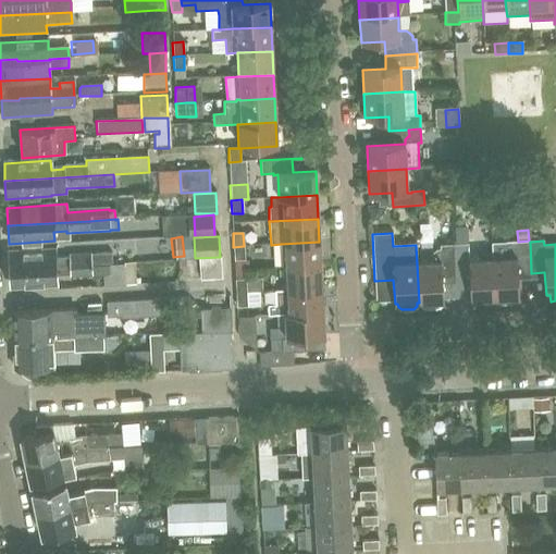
[(319,242),(281,244),(282,268),(321,266),(319,242)]
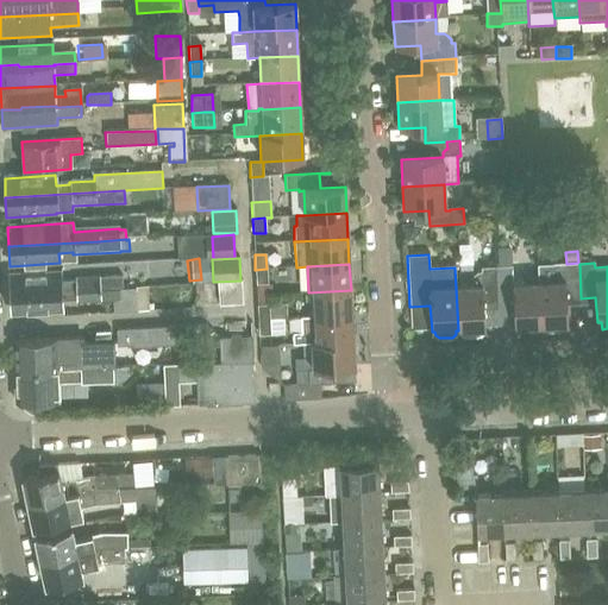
[(581,298),(580,264),(552,265),(553,283),(539,283),(540,326),(568,325),(565,298),(581,298)]
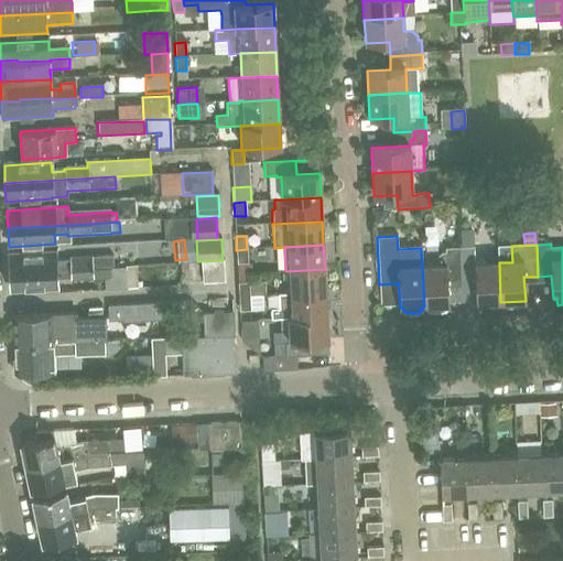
[(447,281),(461,280),(459,248),(445,249),(445,252),(442,254),(440,255),(437,257),(437,261),(436,266),(422,267),(424,306),(426,305),(426,310),(431,312),(442,312),(445,309),(445,305),(448,304),(447,281)]
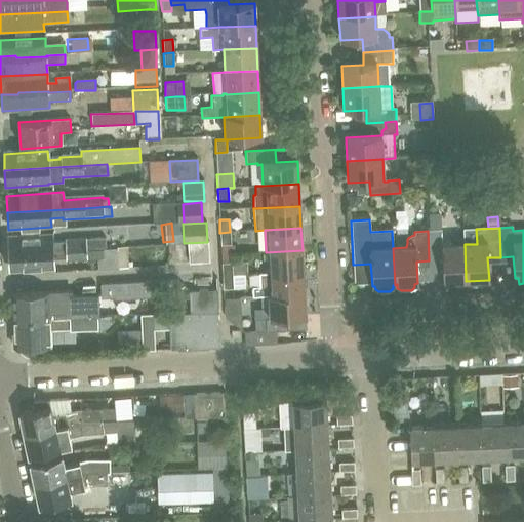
[(443,282),(466,281),(465,244),(451,245),(450,237),(448,233),(441,234),(441,231),(428,231),(429,261),(442,261),(443,282)]
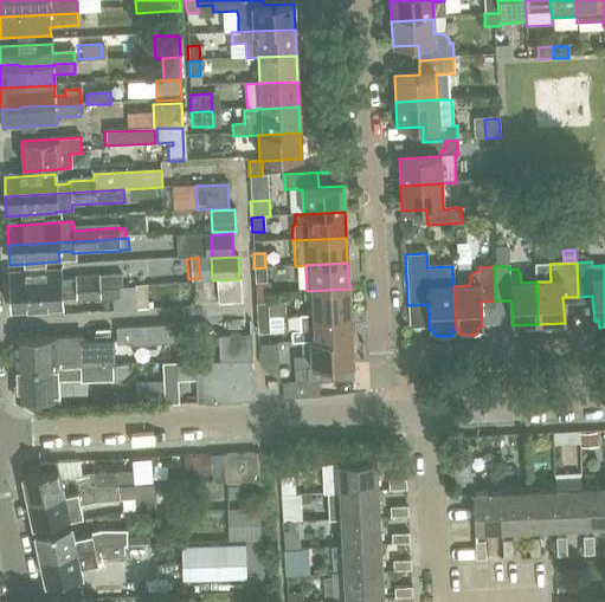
[(266,283),(265,267),(253,269),(255,283),(266,283)]
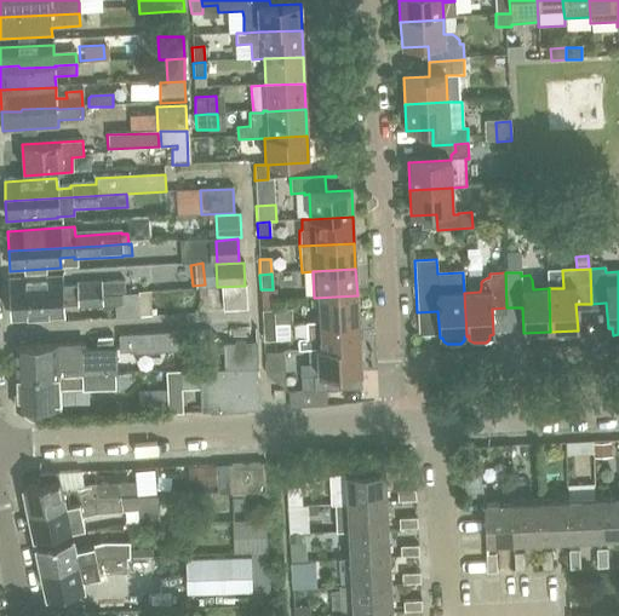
[(10,281),(11,300),(125,294),(124,282),(75,286),(75,288),(62,289),(61,278),(10,281)]
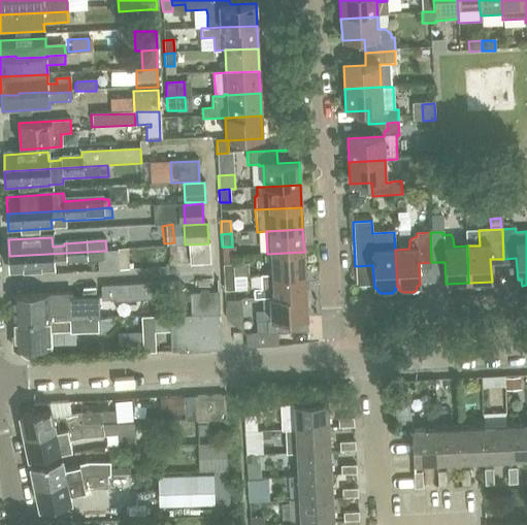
[(189,245),(190,266),(210,265),(209,244),(189,245)]
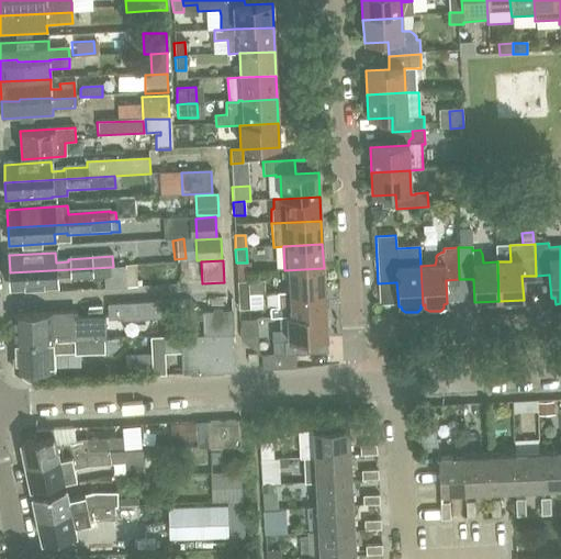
[(113,267),(10,272),(11,291),(57,289),(56,280),(69,279),(70,281),(104,279),(104,289),(126,288),(125,268),(113,268),(113,267)]
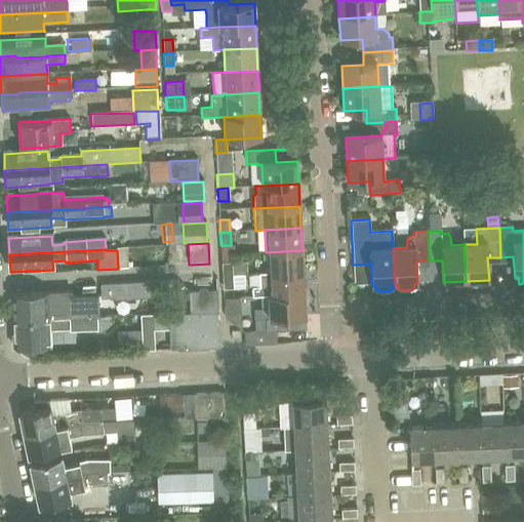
[(127,249),(117,250),(118,269),(128,269),(127,249)]
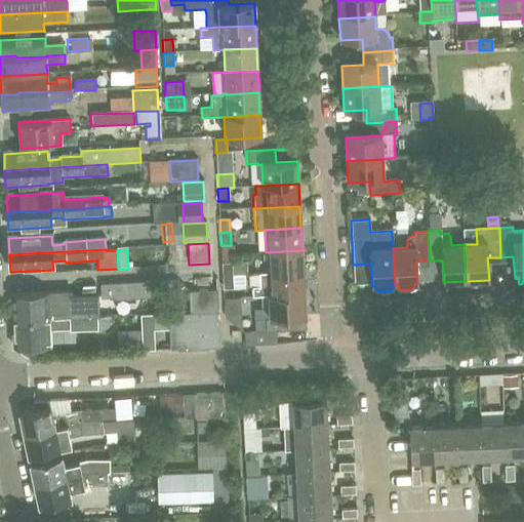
[(304,273),(303,250),(266,252),(267,275),(304,273)]
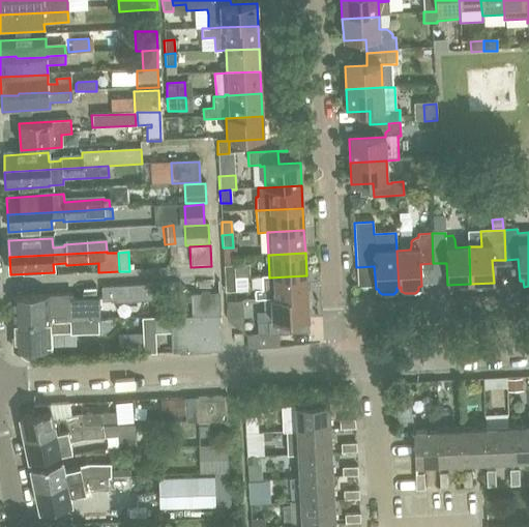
[(224,266),(225,280),(234,279),(234,266),(224,266)]
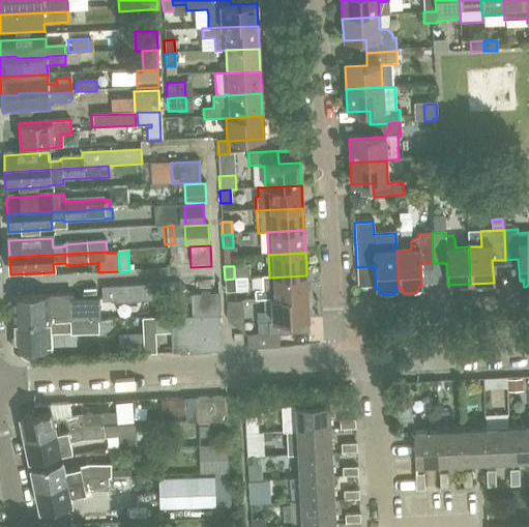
[(307,298),(306,275),(269,277),(260,277),(261,290),(254,291),(255,301),(271,300),(307,298)]
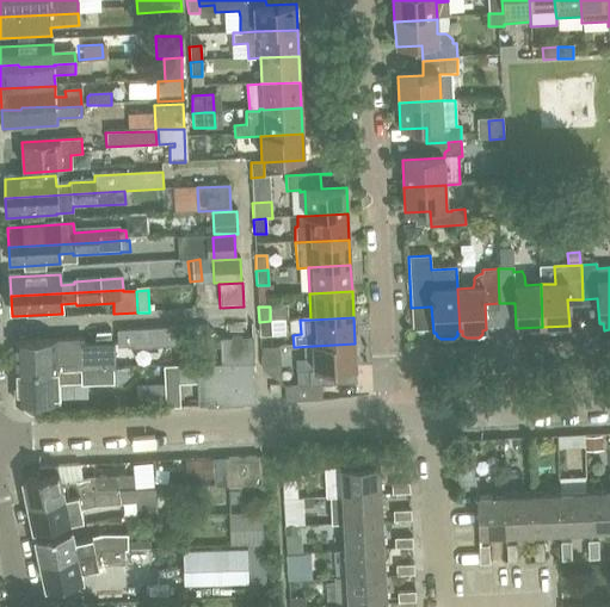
[(271,336),(270,321),(259,322),(259,336),(271,336)]
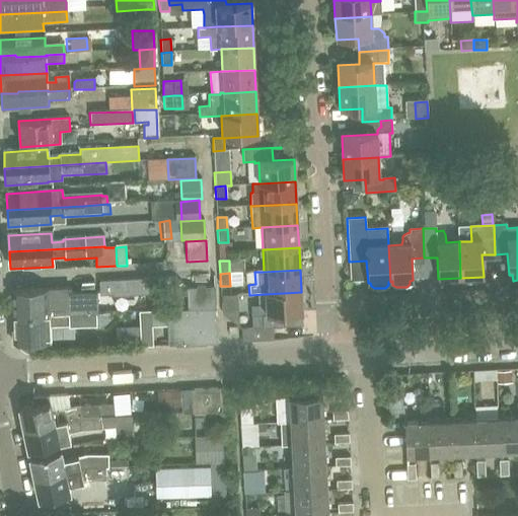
[(117,283),(99,284),(99,293),(100,296),(137,294),(137,292),(136,282),(117,283)]
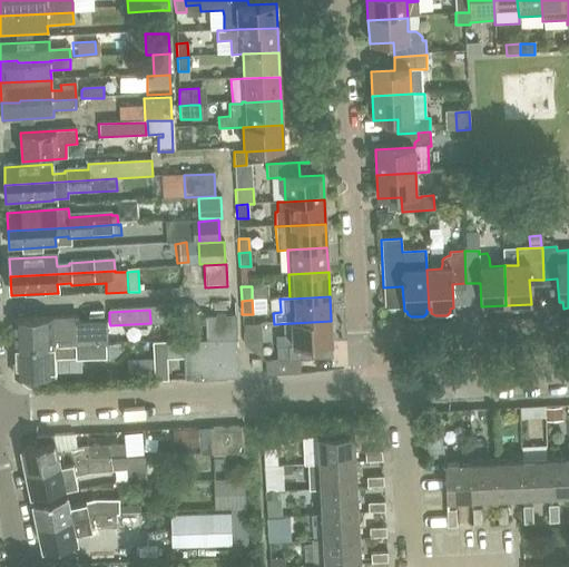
[(235,316),(205,318),(206,341),(236,340),(235,316)]
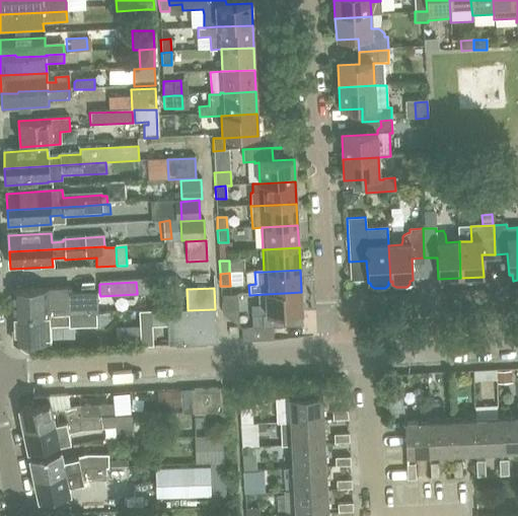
[(48,290),(10,292),(11,317),(95,314),(95,294),(71,295),(71,289),(48,290)]
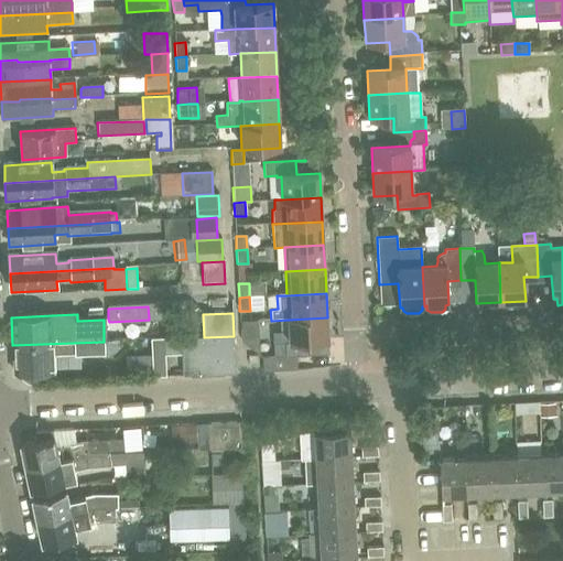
[(327,317),(289,320),(289,332),(272,333),(273,358),(305,356),(305,343),(328,342),(327,317)]
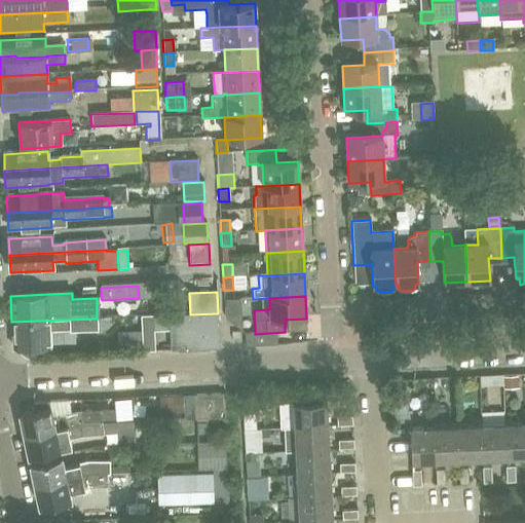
[(220,348),(218,322),(218,313),(190,314),(169,315),(171,350),(220,348)]
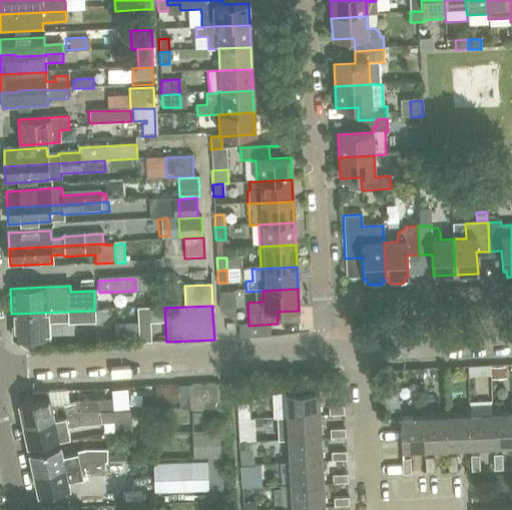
[(115,344),(150,343),(149,309),(137,310),(138,324),(114,325),(115,344)]
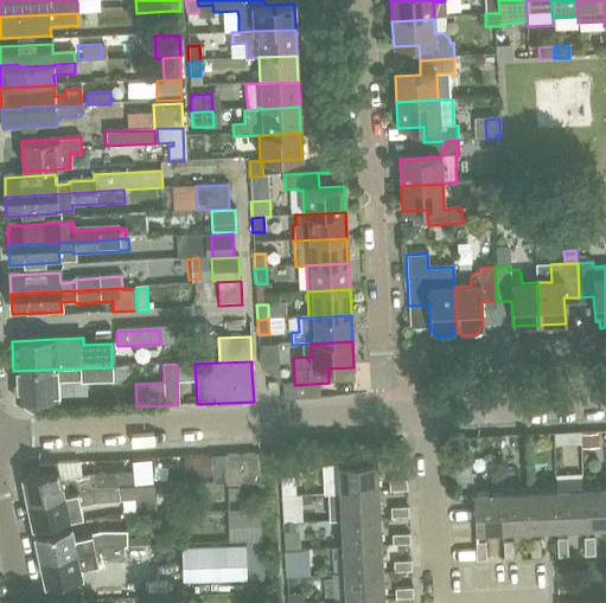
[(112,367),(13,371),(14,402),(58,399),(57,384),(81,383),(113,380),(112,367)]
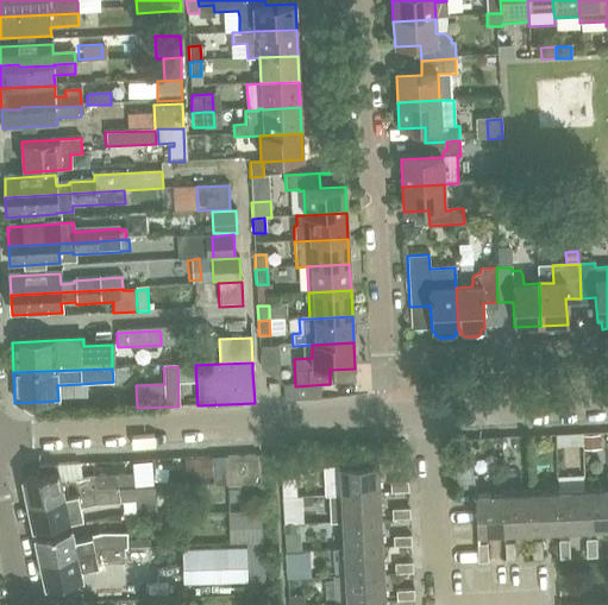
[(279,369),(261,370),(280,384),(279,369)]
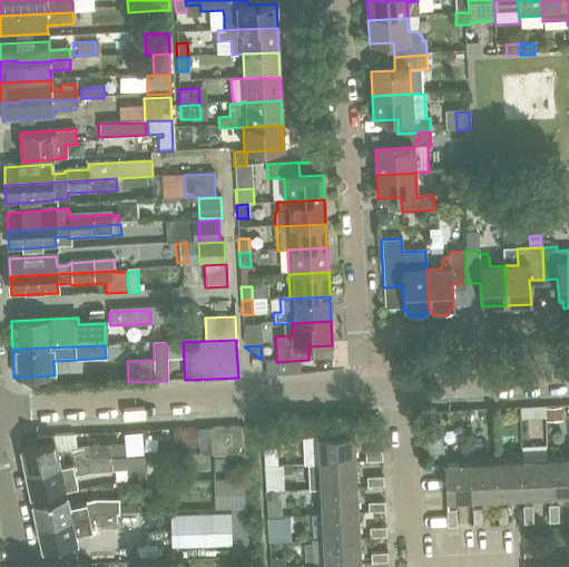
[(533,409),(520,409),(520,418),(533,418),(533,409)]
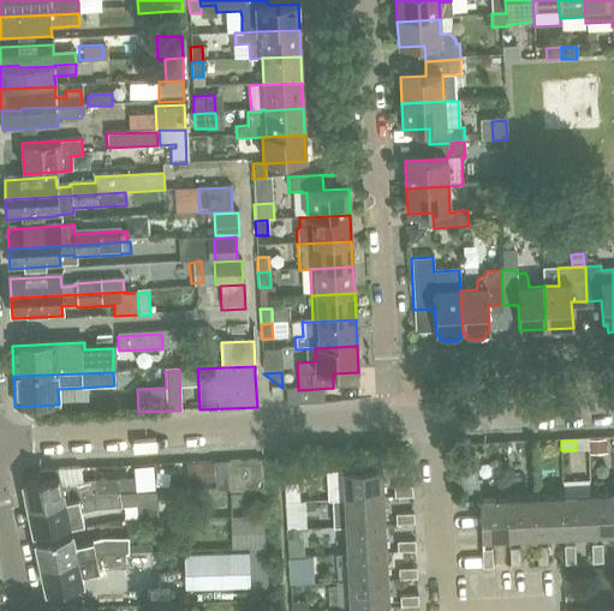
[(604,442),(589,442),(589,456),(604,456),(604,442)]
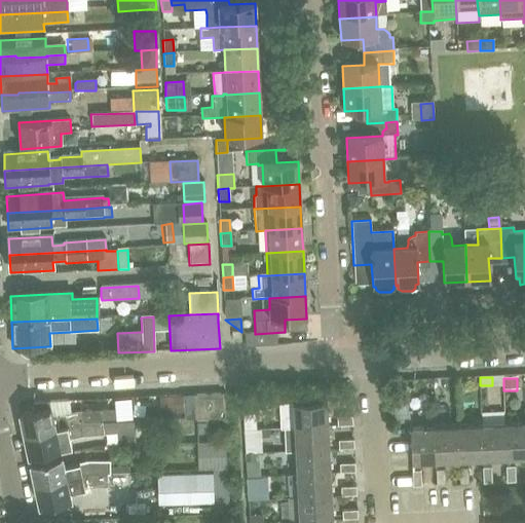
[(222,395),(193,397),(194,420),(207,419),(223,418),(222,395)]
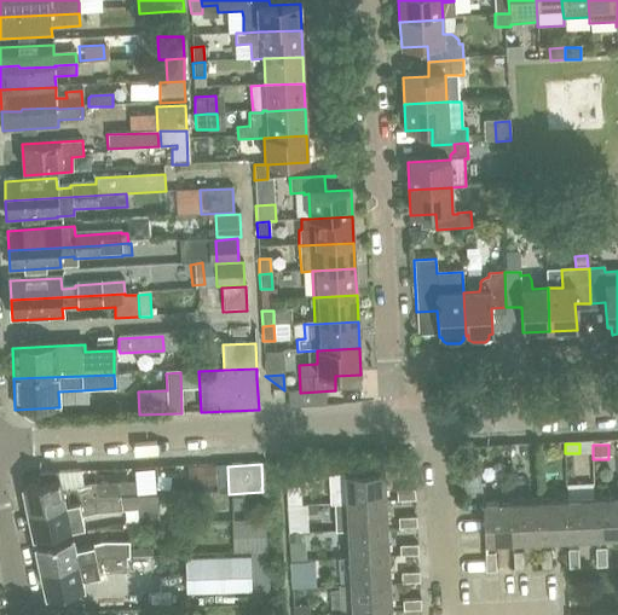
[(214,468),(188,469),(189,489),(215,487),(214,468)]
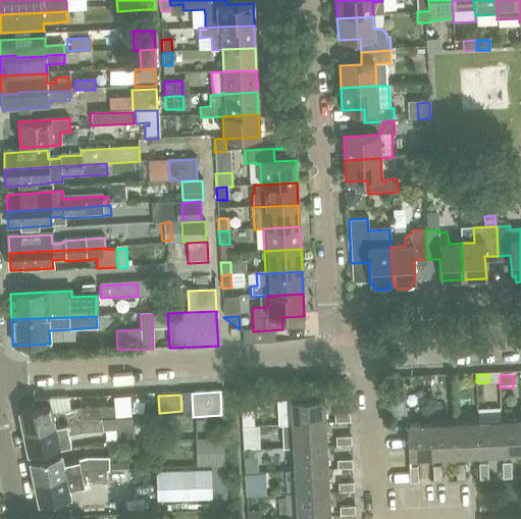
[(128,396),(112,398),(113,408),(114,418),(131,417),(128,396)]
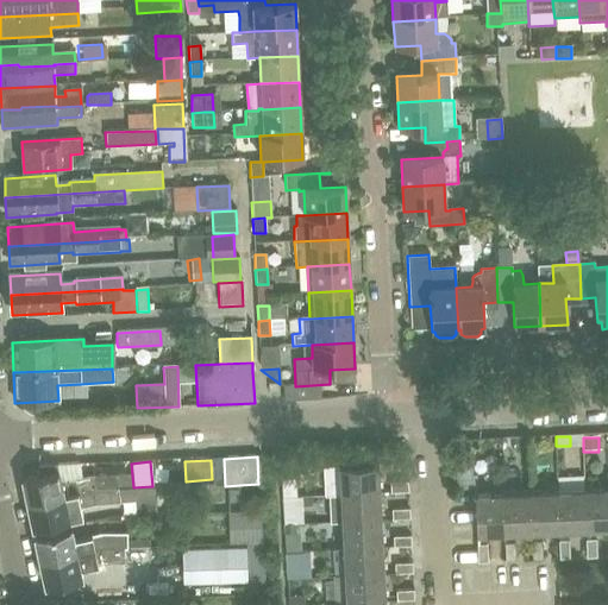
[(380,492),(378,465),(323,467),(325,496),(342,495),(380,492)]
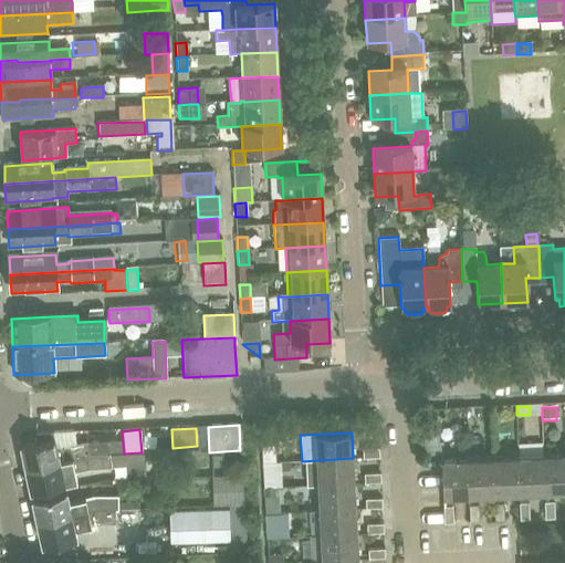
[(27,469),(85,458),(110,457),(107,444),(83,445),(82,444),(56,449),(53,434),(35,435),(37,445),(22,448),(27,469)]
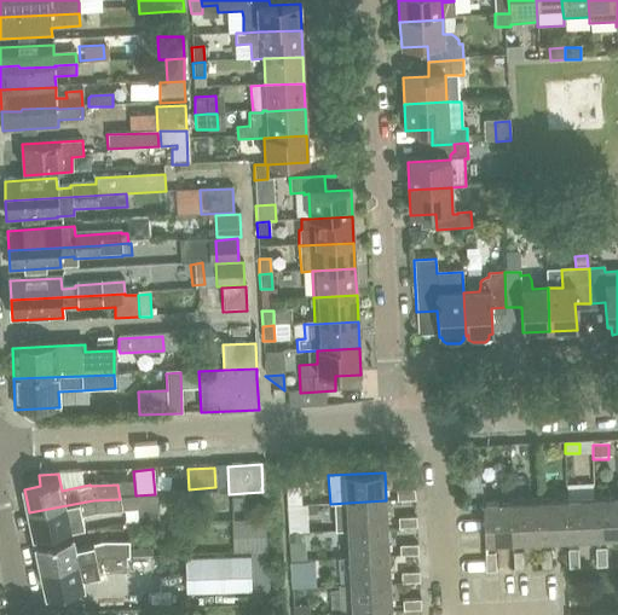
[(477,475),(463,475),(465,498),(481,498),(477,475)]
